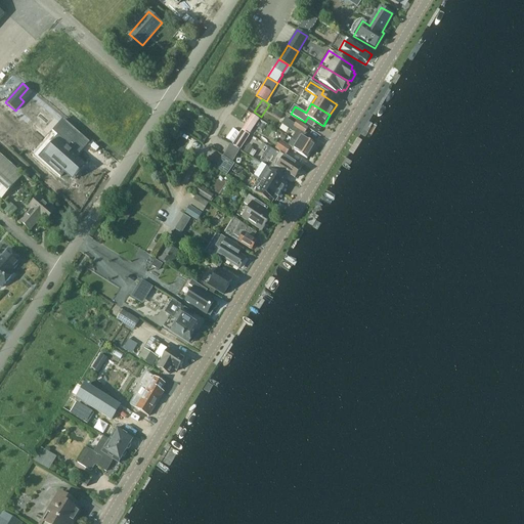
[(254,129),(260,120),(252,115),(246,124),(254,129)]
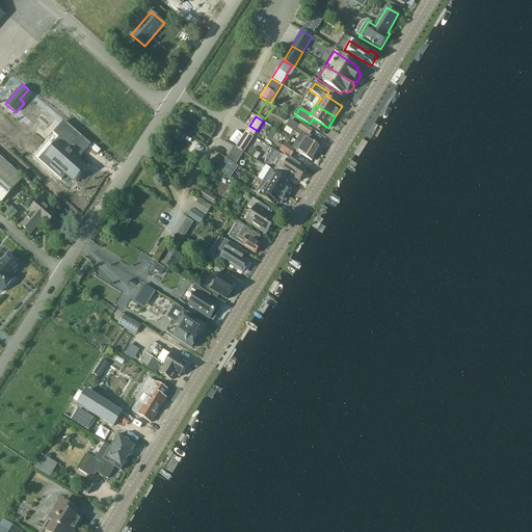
[(313,130),(301,123),(292,117),(290,122),(290,121),(286,128),(299,135),(296,141),(317,154),(321,147),(312,141),(313,138),(309,136),(313,130)]
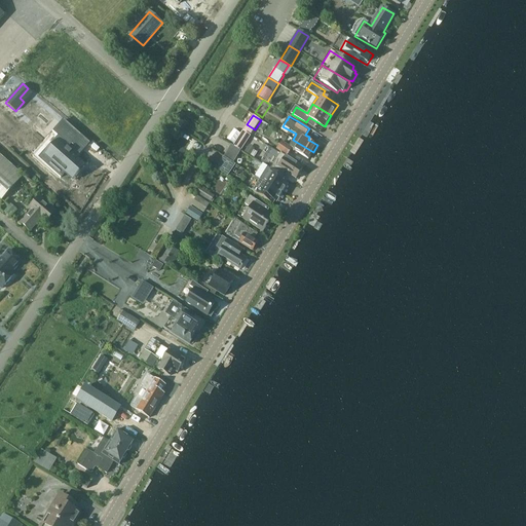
[(240,151),(251,137),(242,132),(233,146),(240,151)]
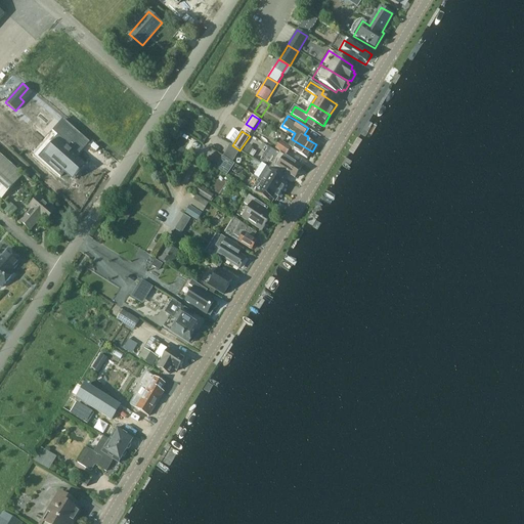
[(279,142),(275,149),(286,156),(290,148),(307,159),(312,151),(292,139),(287,146),(279,142)]
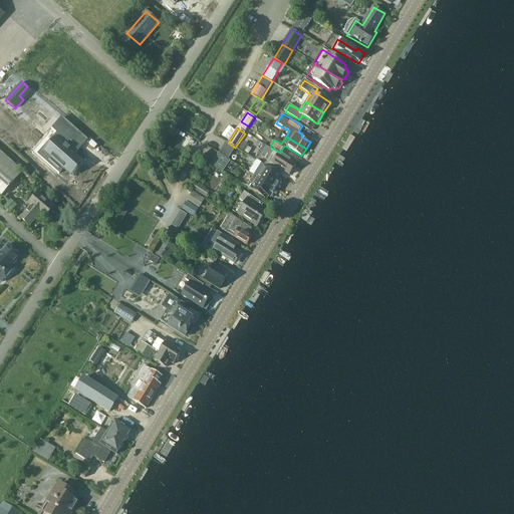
[(45,158),(70,178),(81,163),(56,143),(45,158)]
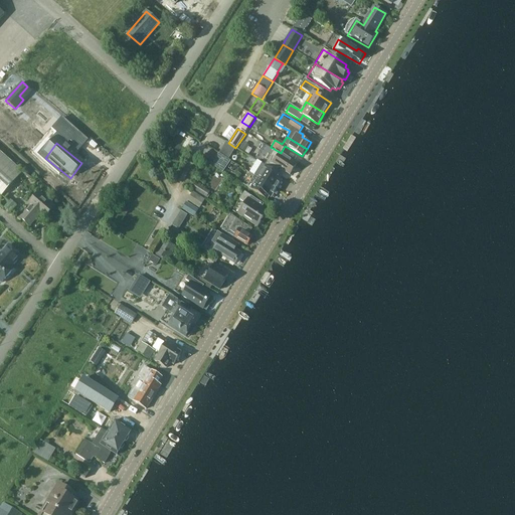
[(293,161),(281,153),(265,144),(255,160),(258,162),(266,166),(277,173),(280,168),(291,175),(292,172),(295,171),(295,168),(297,164),(293,161)]
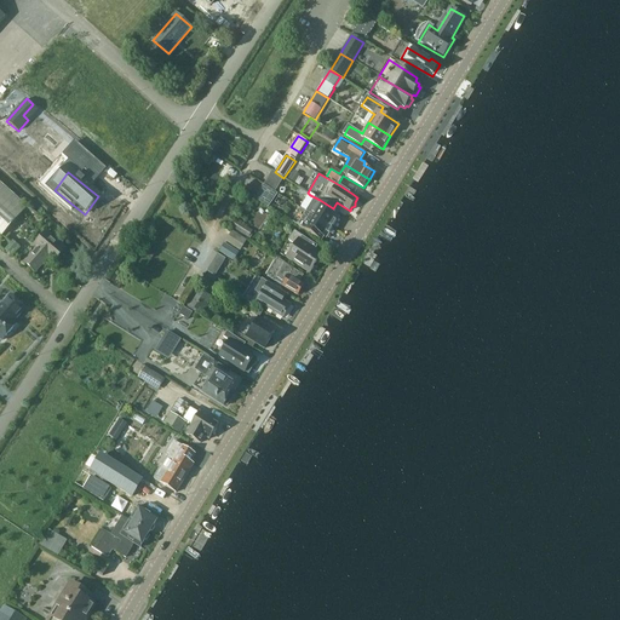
[(28,208),(0,182),(0,235),(3,237),(28,208)]
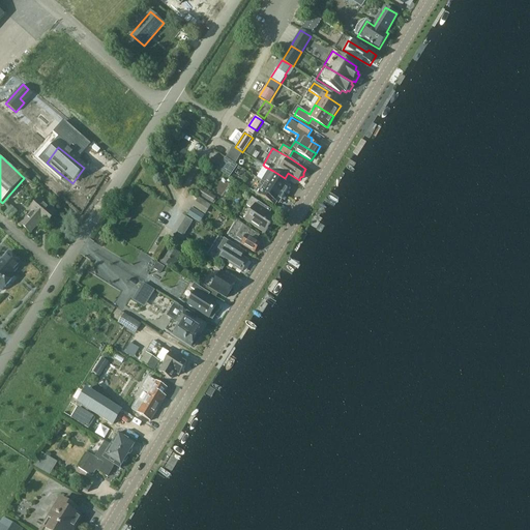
[(284,182),(286,179),(285,178),(273,171),(265,167),(258,178),(263,181),(285,196),(286,195),(288,195),(289,192),(288,190),(290,186),(284,182)]
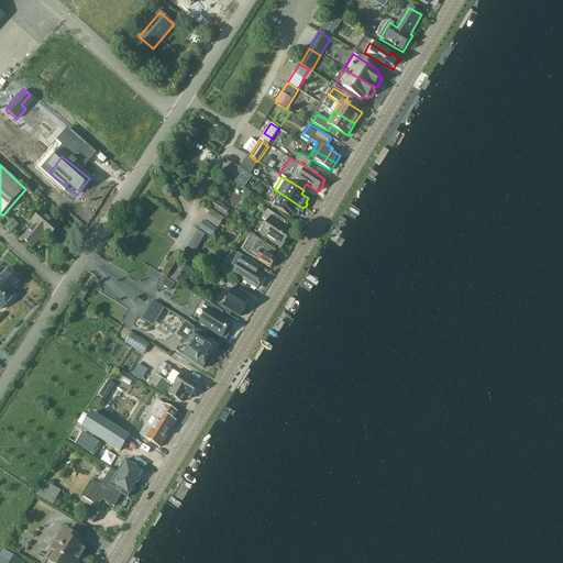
[(302,208),(279,192),(274,189),(266,202),(272,206),(287,216),(289,212),(297,217),(299,212),(301,212),(304,210),(302,208)]
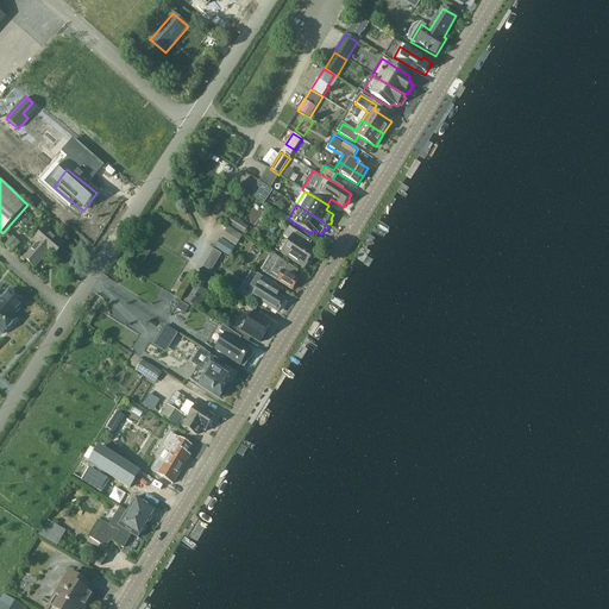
[(249,227),(232,218),(228,224),(244,234),(249,227)]
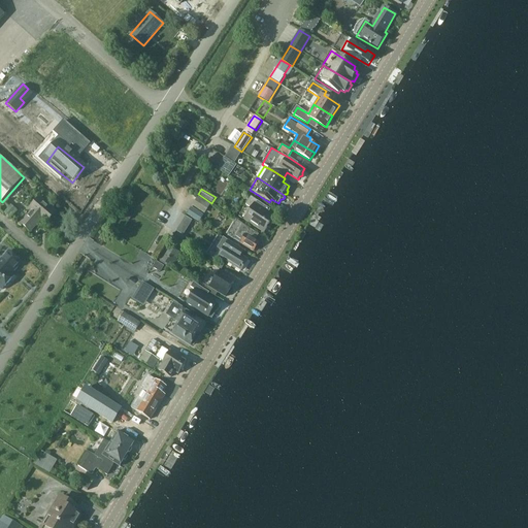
[(46,223),(56,211),(39,197),(29,208),(32,210),(21,223),(30,231),(41,218),(46,223)]
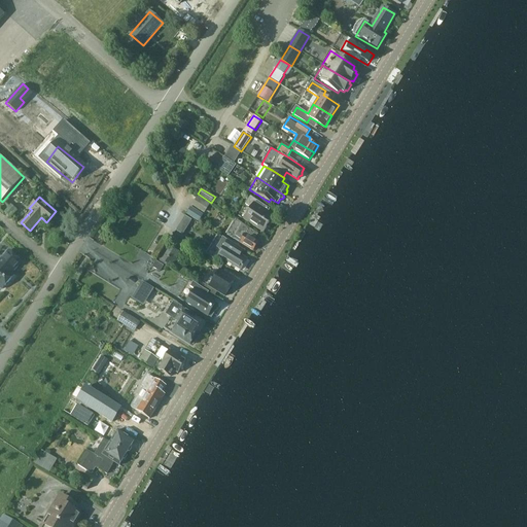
[(262,232),(273,216),(267,212),(270,209),(250,197),(238,216),(262,232)]
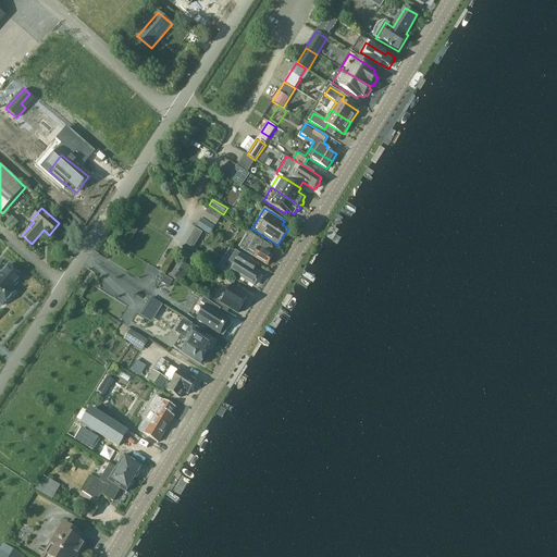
[(209,209),(205,217),(215,224),(220,217),(209,209)]
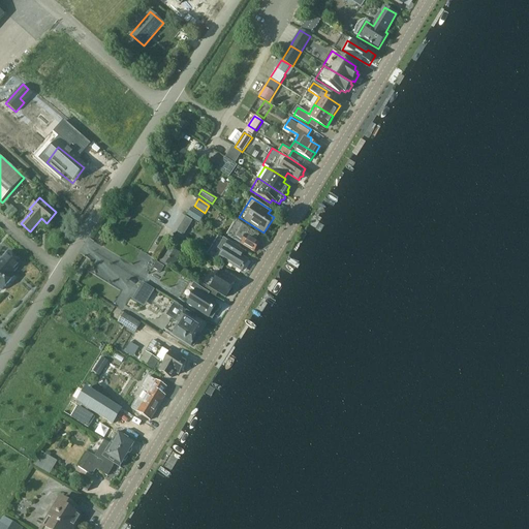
[(192,209),(188,215),(198,221),(203,215),(192,209)]
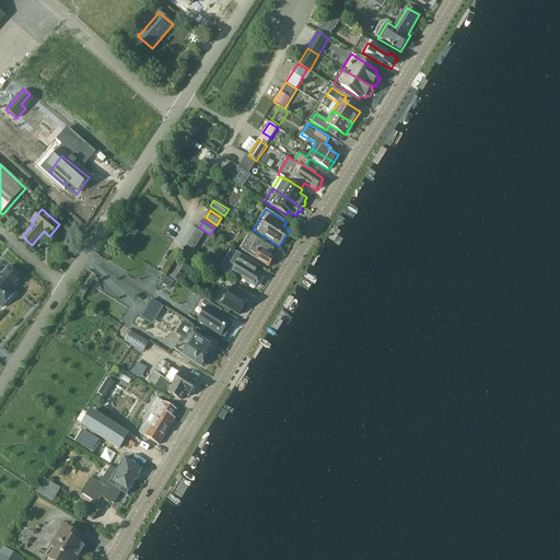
[(187,245),(194,249),(203,234),(197,230),(187,245)]
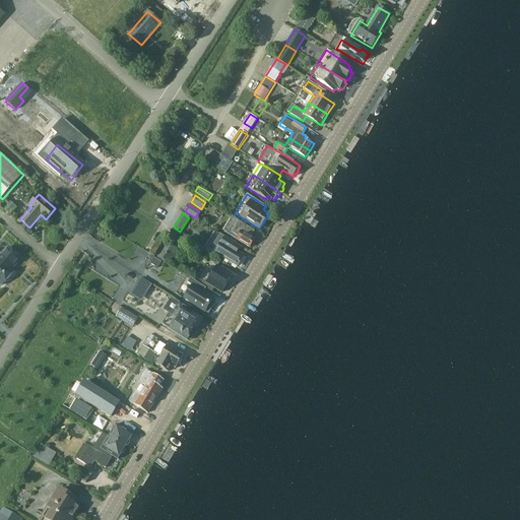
[(253,231),(233,218),(224,232),(250,248),(255,239),(250,236),(253,231)]
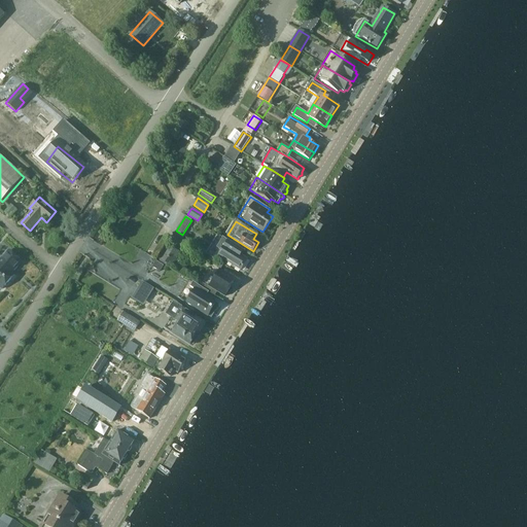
[(251,254),(229,241),(219,236),(208,255),(211,257),(215,260),(218,256),(241,270),(248,259),(239,253),(241,249),(250,255),(251,254)]
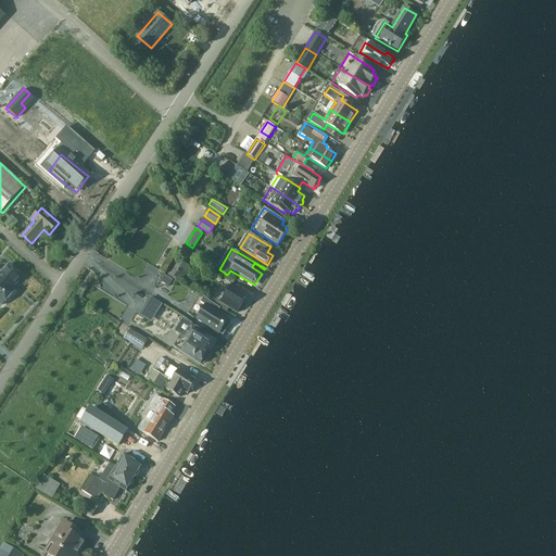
[(179,283),(180,281),(181,282),(190,266),(177,258),(168,274),(168,275),(167,276),(179,283)]
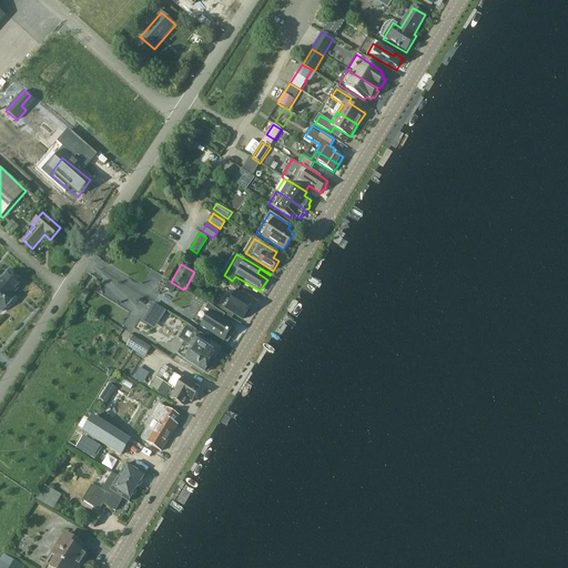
[(10,270),(0,281),(0,308),(2,312),(16,296),(13,294),(23,283),(10,270)]
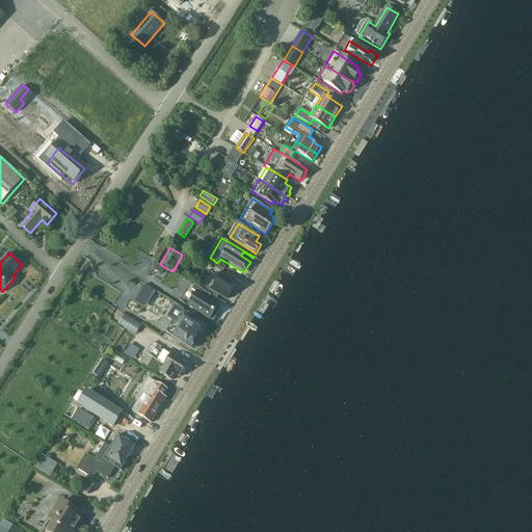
[(221,273),(211,290),(227,299),(237,283),(221,273)]
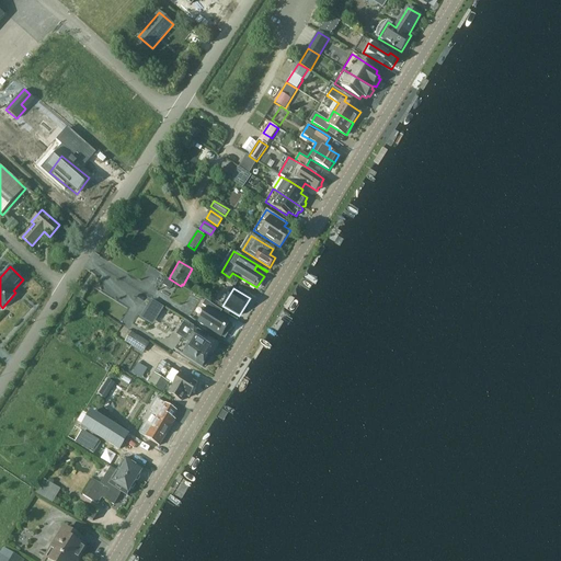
[(222,311),(205,301),(202,299),(191,318),(198,323),(221,336),(230,322),(216,315),(218,309),(222,311)]
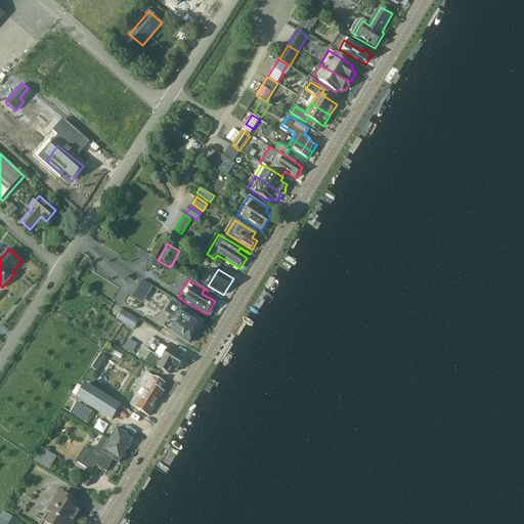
[(141,281),(138,287),(148,293),(153,288),(141,281)]
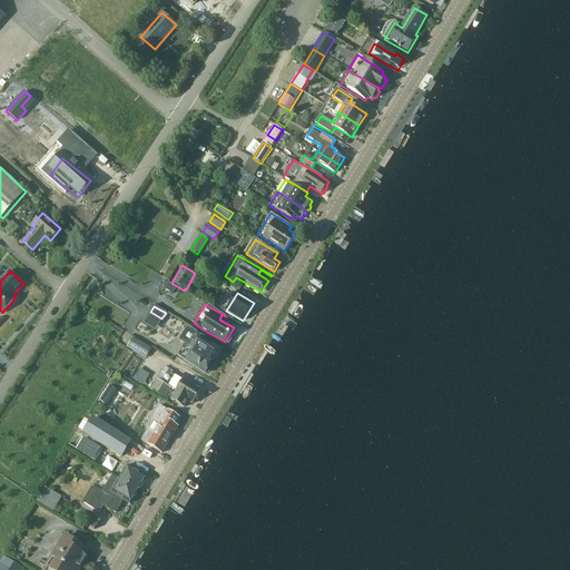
[(214,351),(217,346),(188,328),(180,342),(185,344),(178,355),(206,372),(207,371),(209,372),(216,362),(214,361),(218,353),(214,351)]
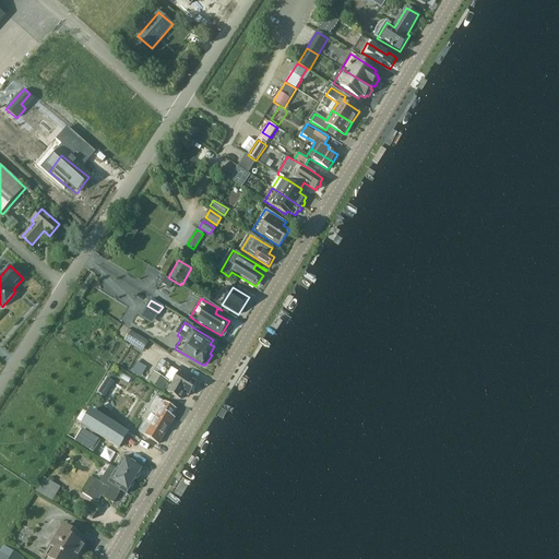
[(142,352),(149,342),(131,331),(125,342),(142,352)]
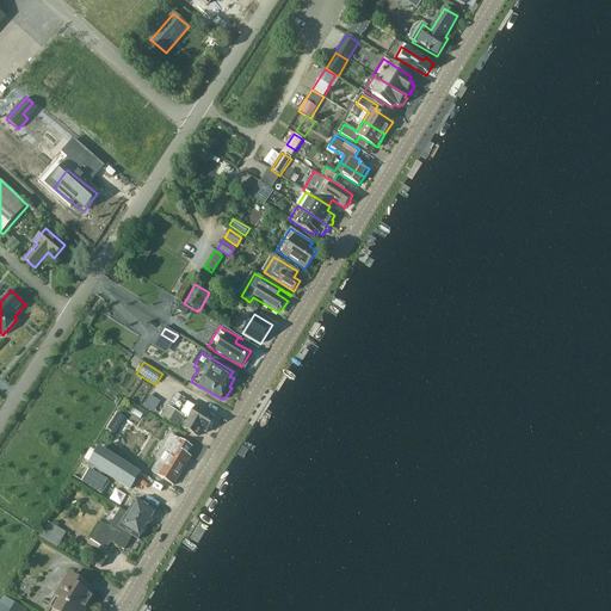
[(207,432),(216,418),(197,407),(196,408),(191,405),(192,402),(177,393),(161,418),(177,427),(184,415),(190,419),(184,429),(198,437),(202,430),(207,432)]
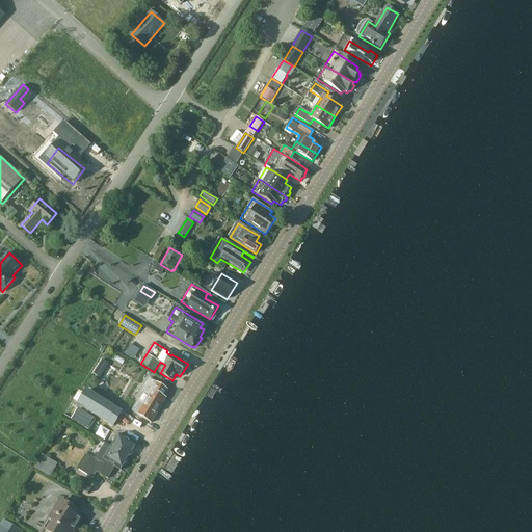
[(132,343),(126,353),(136,358),(141,349),(132,343)]
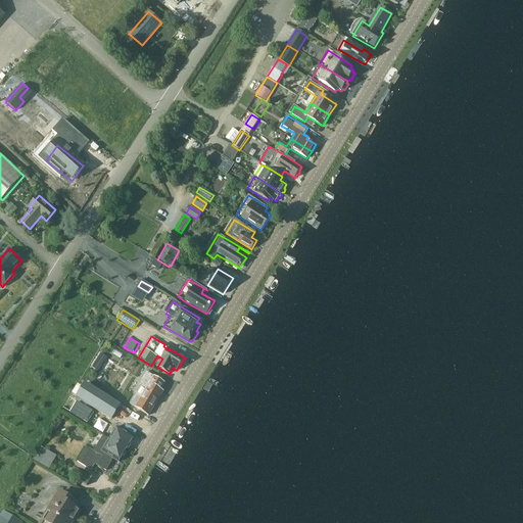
[(98,372),(107,358),(100,353),(92,368),(98,372)]
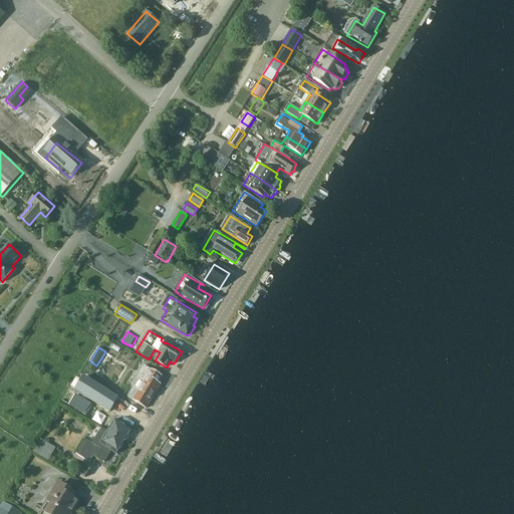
[(162,376),(144,365),(137,376),(139,378),(130,394),(136,398),(141,390),(153,398),(158,390),(155,388),(162,376)]
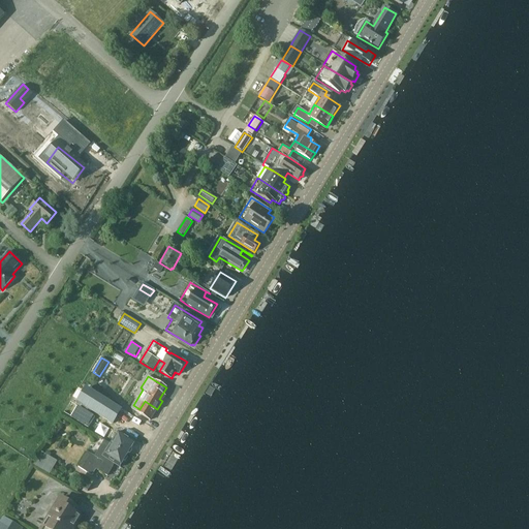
[(86,389),(78,403),(86,408),(91,411),(113,424),(122,409),(86,389)]
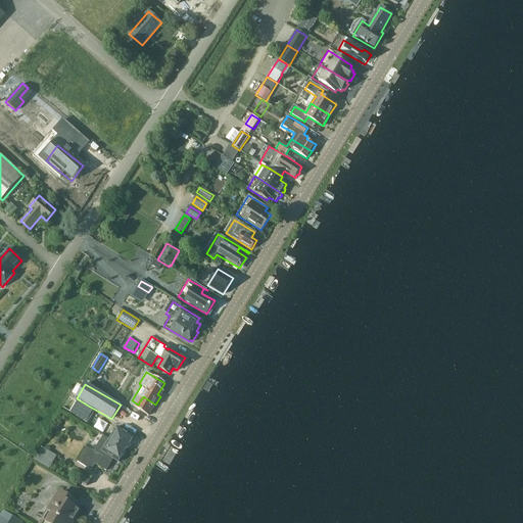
[(138,405),(132,400),(130,405),(148,416),(155,405),(143,396),(138,405)]
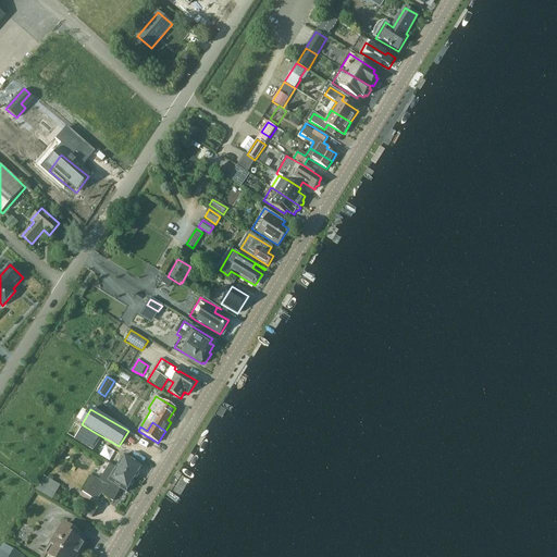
[(100,440),(94,435),(96,433),(90,430),(88,432),(82,429),(74,440),(93,450),(100,440)]
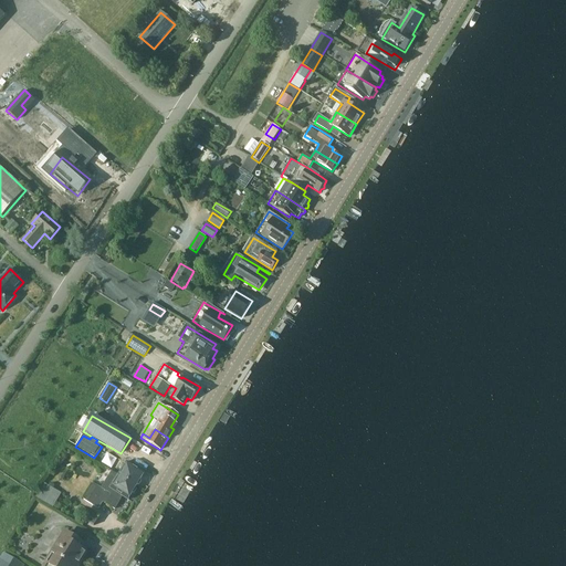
[(124,462),(123,462),(113,457),(106,468),(137,486),(145,473),(128,462),(127,464),(124,462)]
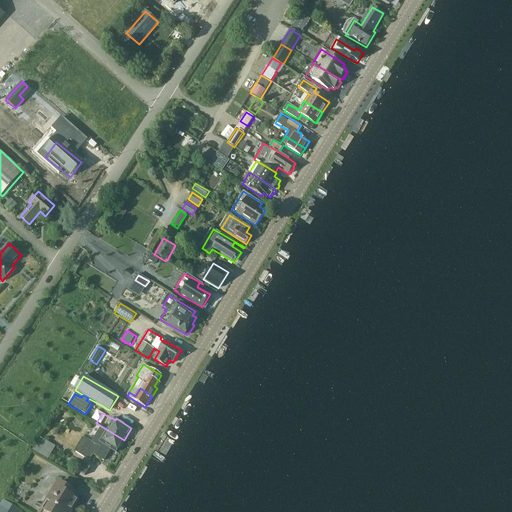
[(124,440),(96,423),(86,439),(84,438),(75,452),(79,454),(89,460),(93,454),(104,461),(111,449),(116,452),(124,440)]
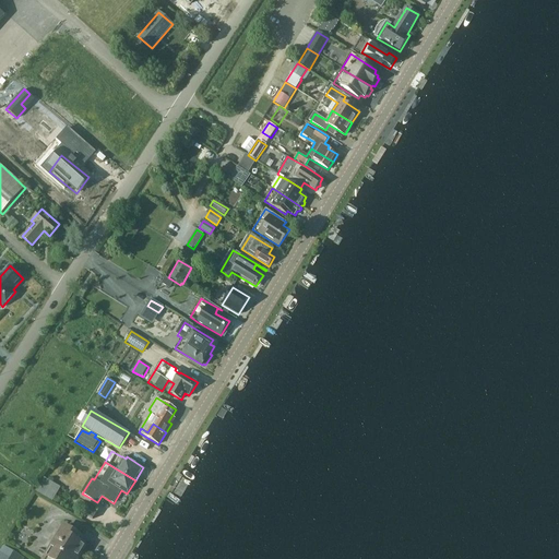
[(55,499),(61,485),(45,477),(38,491),(55,499)]
